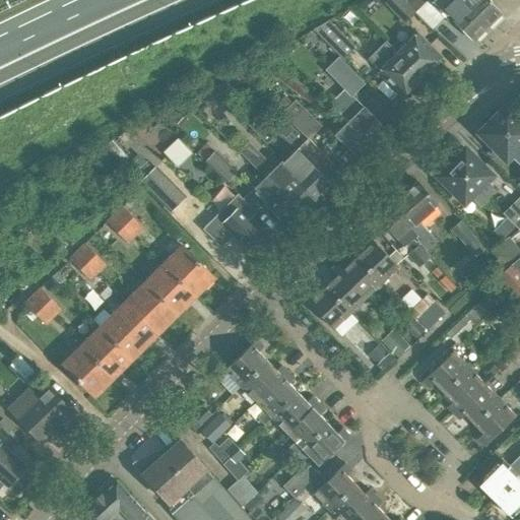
[(404,22),(416,10),(406,0),(386,0),(384,2),(404,22)]
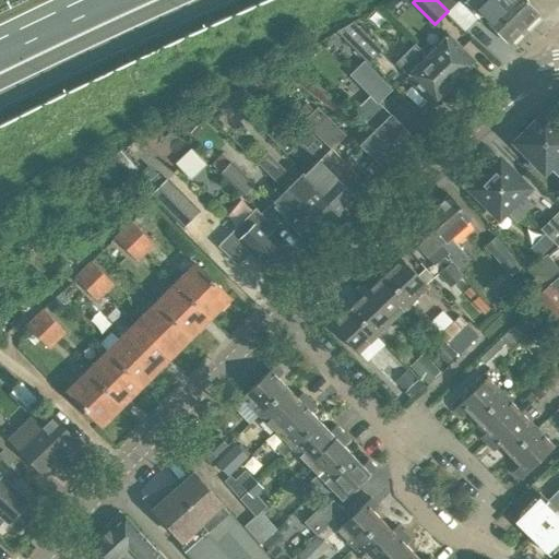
[(437,0),(448,11),(455,3),(452,0),(437,0)]
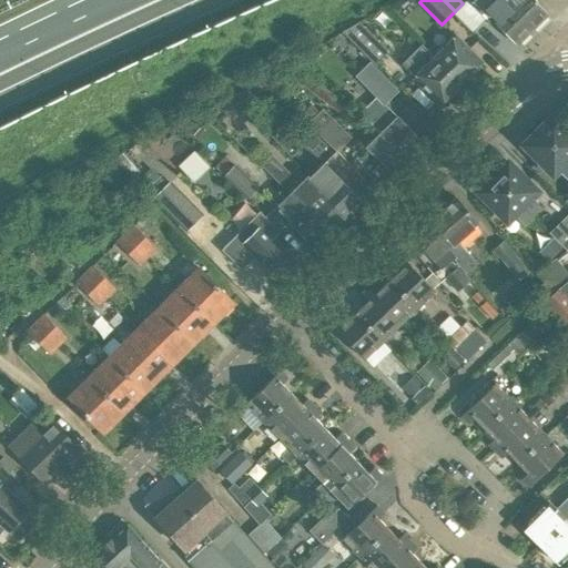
[(534,29),(504,0),(475,0),(472,4),(490,23),(493,20),(517,46),(534,29)]
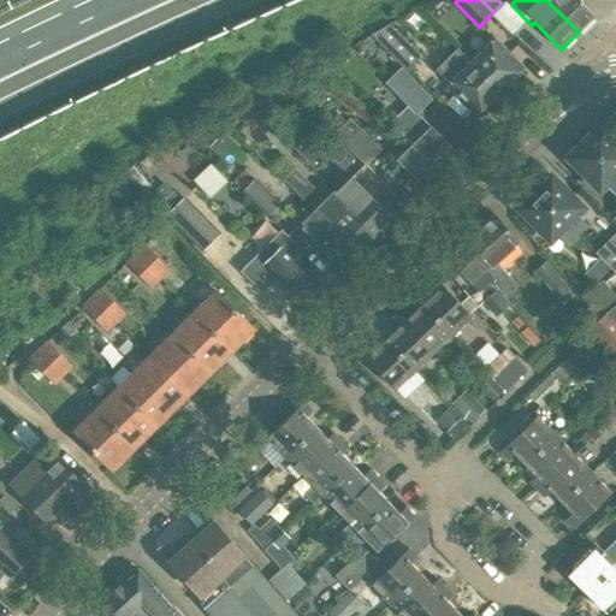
[(546,0),(579,31),(594,17),(578,0),(546,0)]
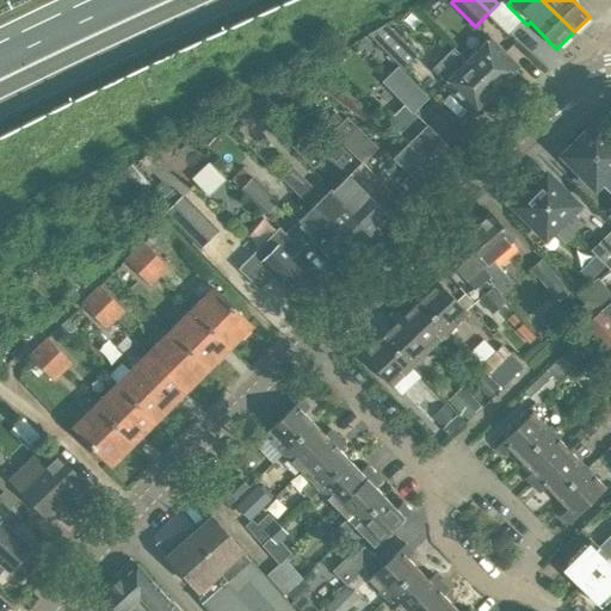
[(403,69),(418,55),(387,24),(368,35),(403,69)]
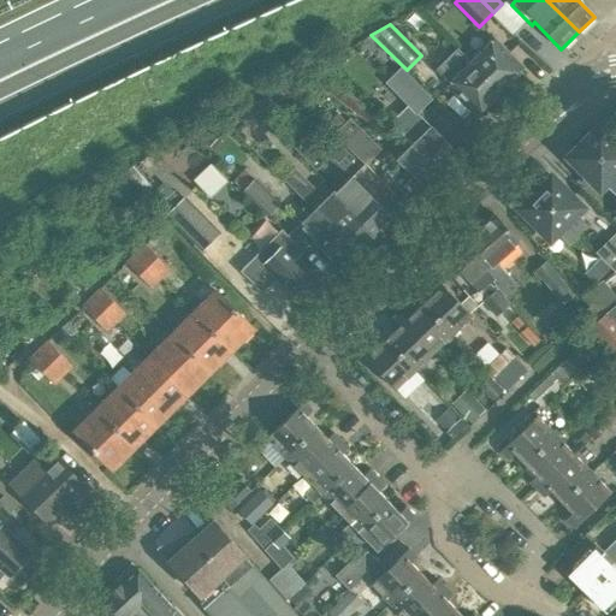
[(503,94),(514,84),(510,82),(522,70),(493,40),(472,61),(503,94)]
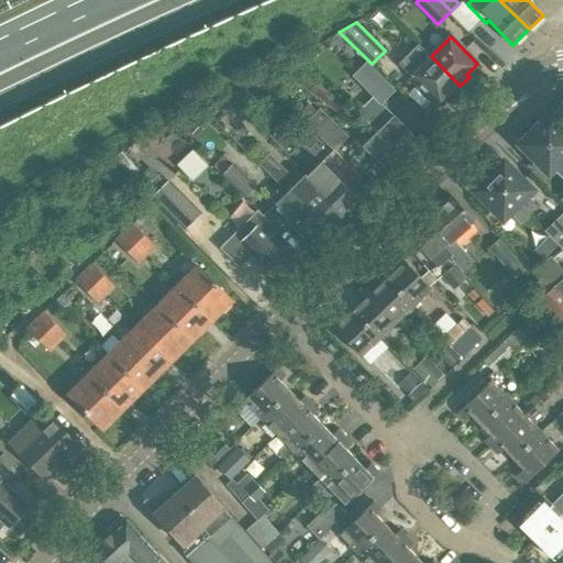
[(460,86),(431,56),(430,57),(418,44),(398,64),(437,103),(448,92),(451,96),(460,86)]
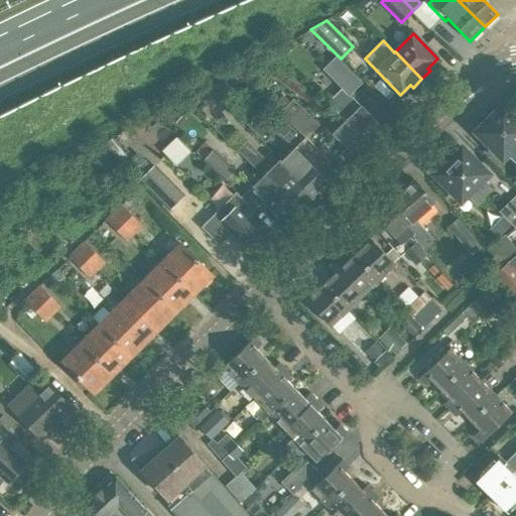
[(361,107),(349,95),(361,83),(336,57),(323,71),(341,89),(328,103),(338,112),(346,120),(356,130),(358,129),(373,143),(385,131),(361,106),(361,107)]
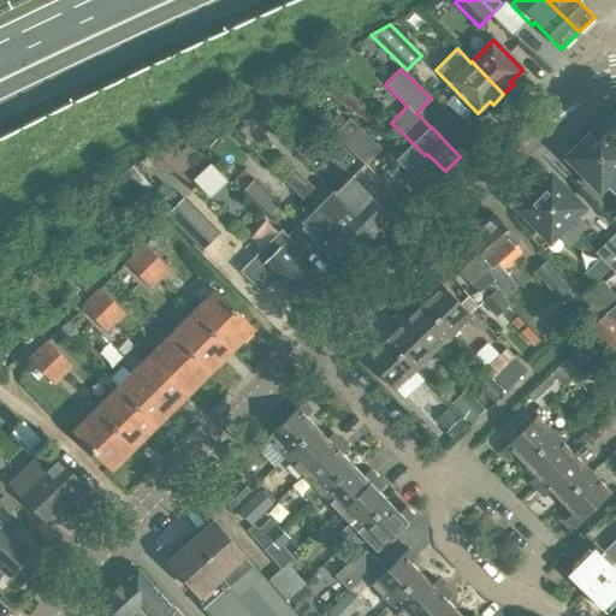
[(375,128),(383,118),(335,81),(326,92),(375,128)]
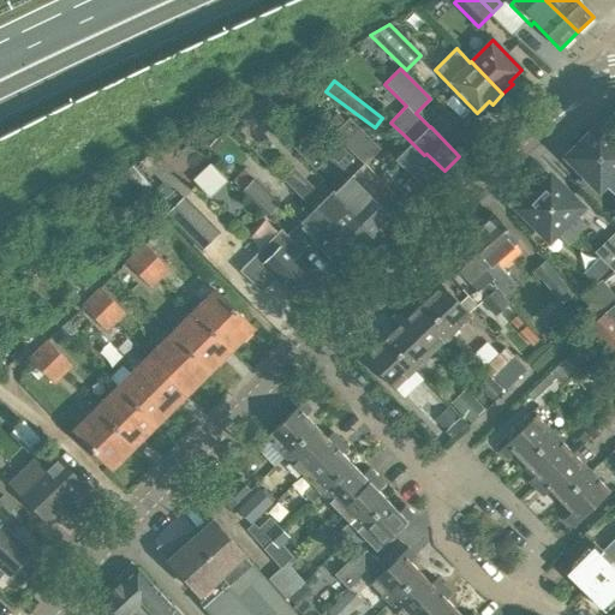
[(346,123),(338,114),(324,126),(365,166),(381,149),(350,118),(346,123)]
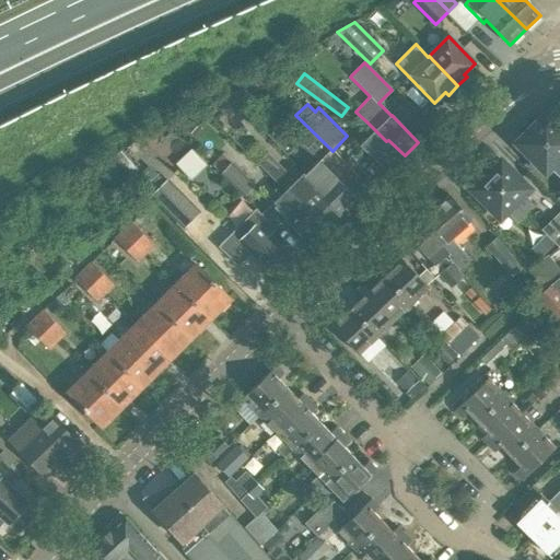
[(559,129),(545,114),(514,143),(528,158),(544,142),(559,159),(559,197),(558,200),(559,202),(559,129)]
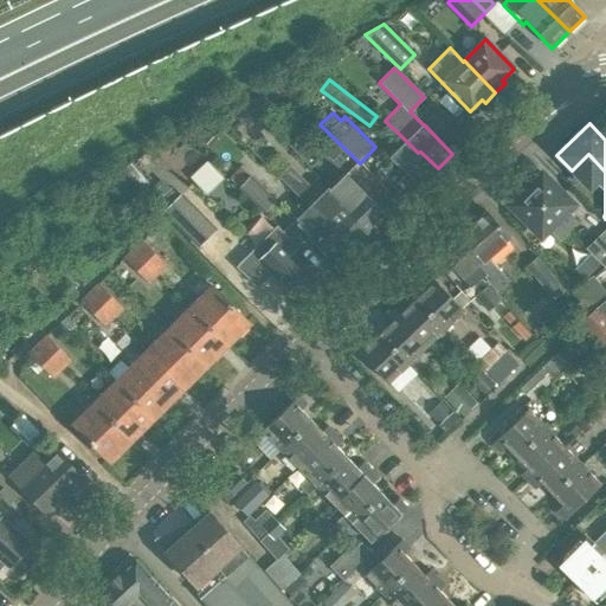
[(418,153),(406,141),(397,131),(389,139),(399,148),(389,158),(399,167),(400,167),(419,186),(438,168),(420,152),(418,153)]
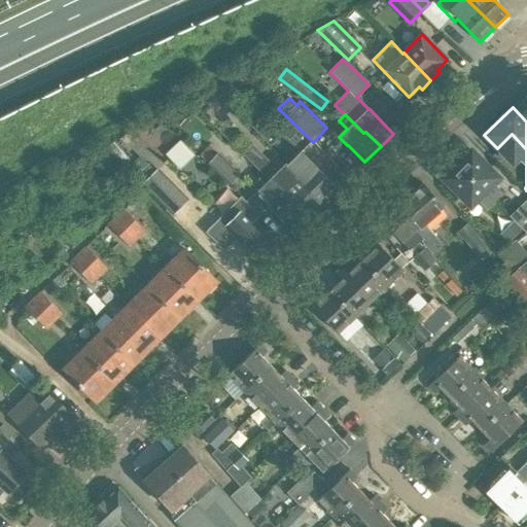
[(296,132),(288,124),(280,132),(288,140),(296,132)]
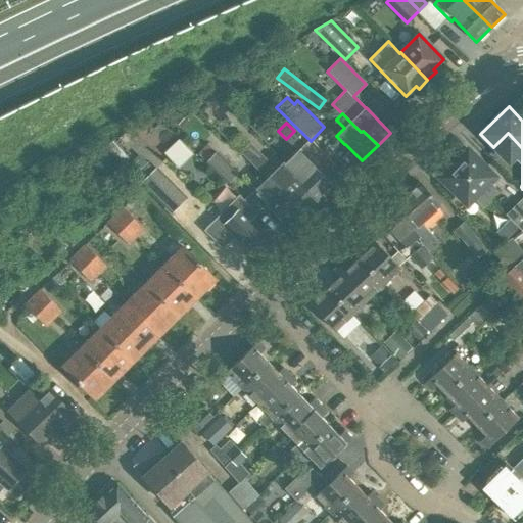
[(522,148),(508,133),(493,147),(509,162),(515,156),(522,164),(522,148)]
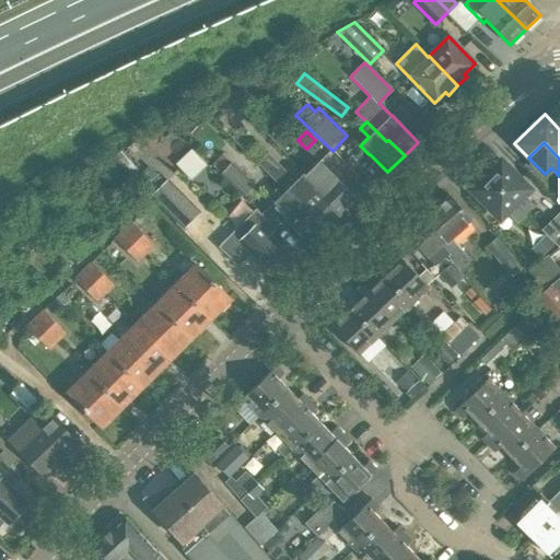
[(138,171),(120,151),(113,155),(131,177),(138,171)]
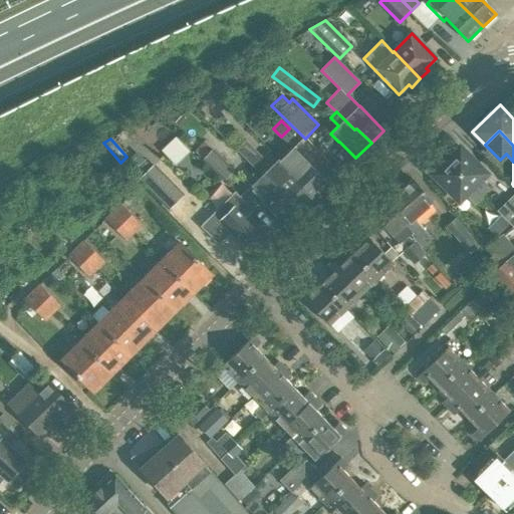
[(245,142),(237,151),(253,167),(262,159),(245,142)]
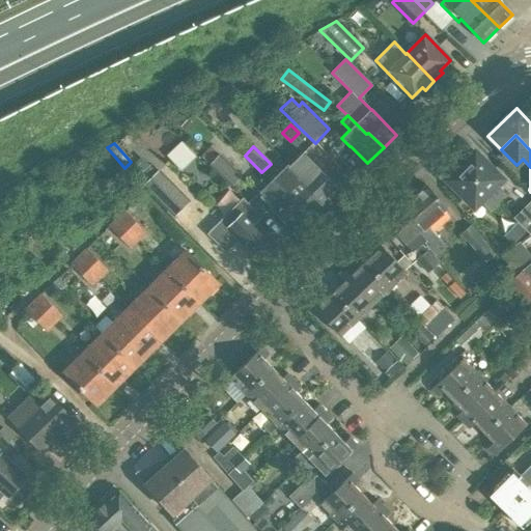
[(497,202),(505,195),(496,186),(502,179),(475,151),(460,166),(473,178),(497,202)]
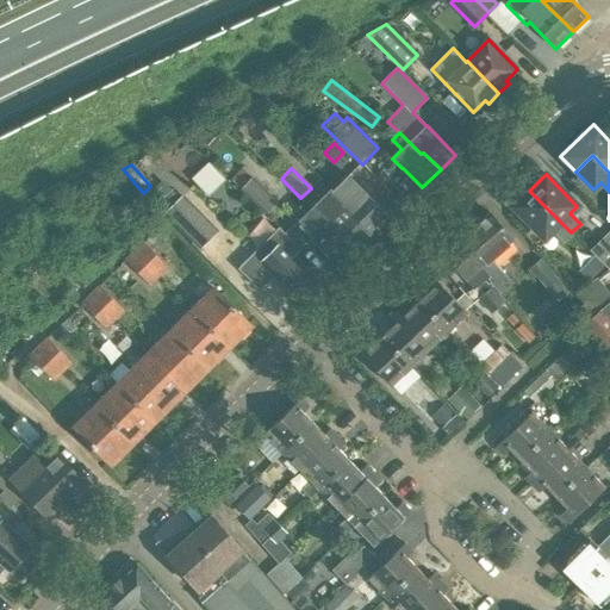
[(390,218),(348,176),(331,192),(338,199),(344,205),(344,206),(373,235),(390,218)]
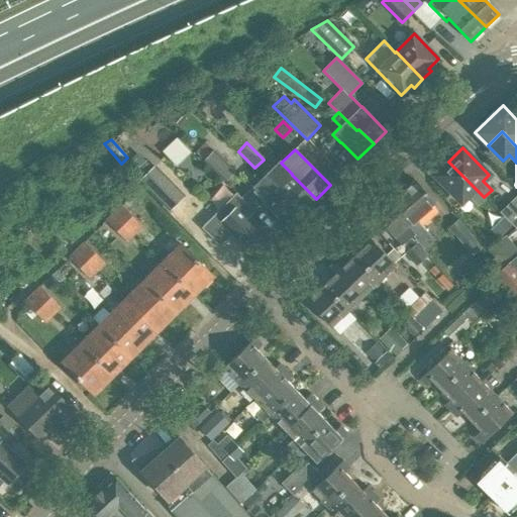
[(225,181),(234,171),(215,150),(205,161),(225,181)]
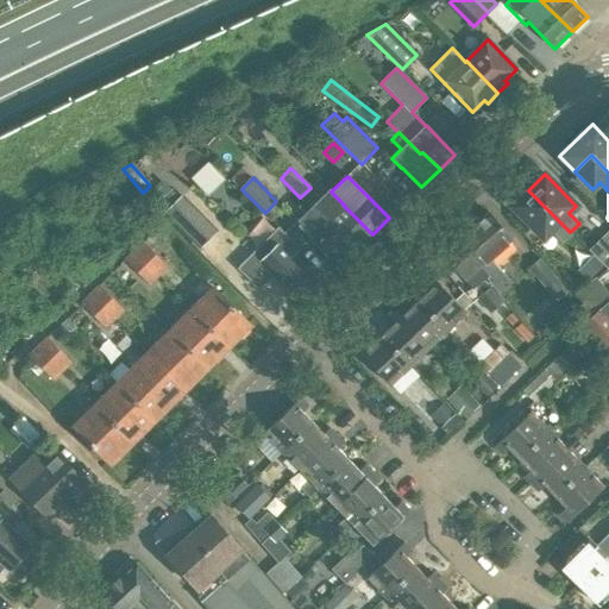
[(328,190),(313,206),(318,211),(328,221),(356,251),(372,234),(344,206),(344,205),(338,199),(331,192),(328,190)]
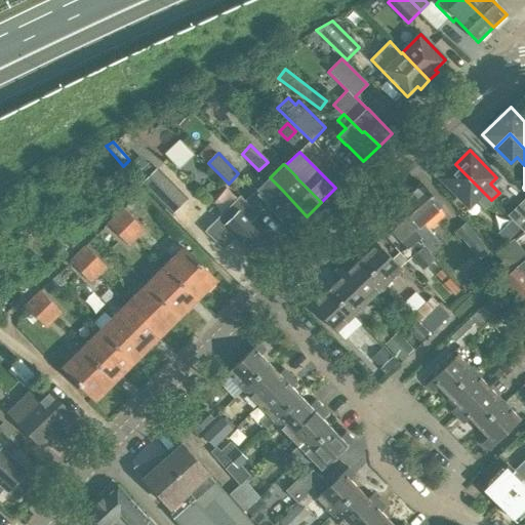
[(491,200),(468,176),(455,164),(441,177),(469,205),(475,198),(484,207),(491,200)]
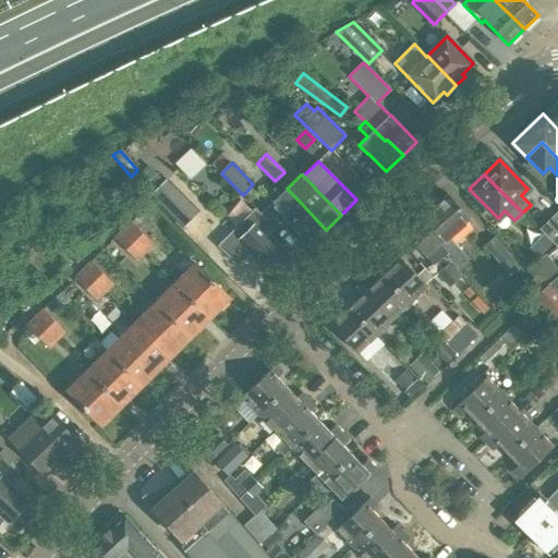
[(182,228),(199,211),(168,178),(150,195),(182,228)]
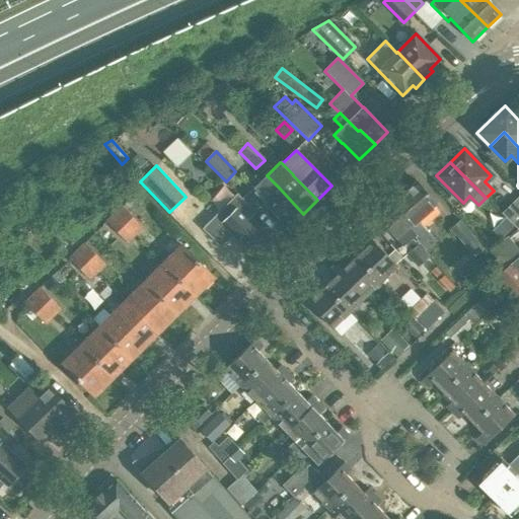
[(271,179),(267,175),(251,191),(289,228),(303,214),(280,189),(271,179)]
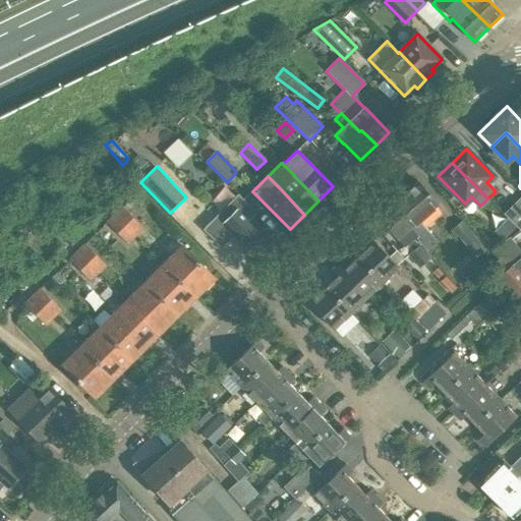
[(426,252),(438,242),(420,222),(439,206),(417,182),(392,205),(417,235),(414,238),(426,252)]
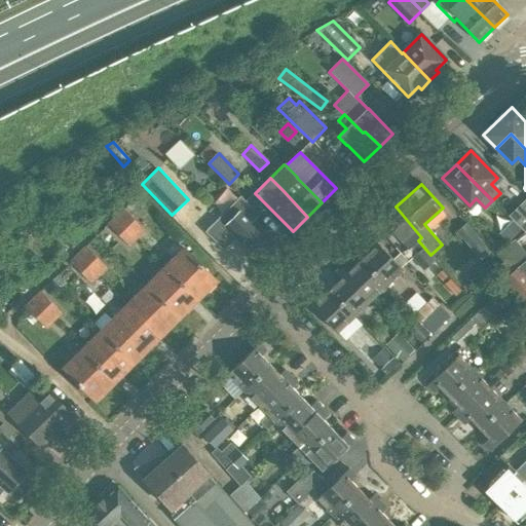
[(276,245),(253,221),(259,215),(240,196),(205,232),(224,251),(236,237),(261,261),(276,245)]
